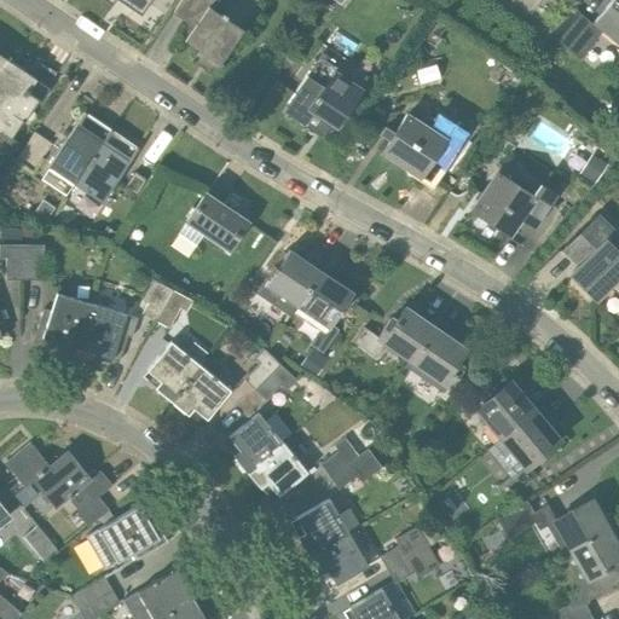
[(105,0),(113,5),(114,0),(117,0),(140,15),(149,4),(150,0),(156,0),(167,6),(171,0),(105,0)]
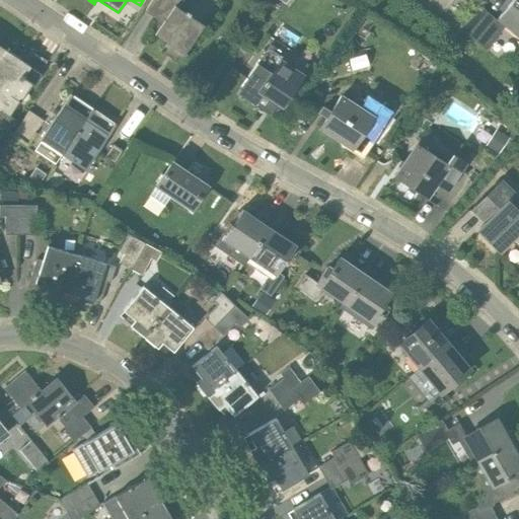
[(184,60),(188,56),(184,54),(204,25),(178,9),(183,1),(181,0),(151,0),(144,11),(161,23),(154,34),(167,43),(164,47),(184,60)]
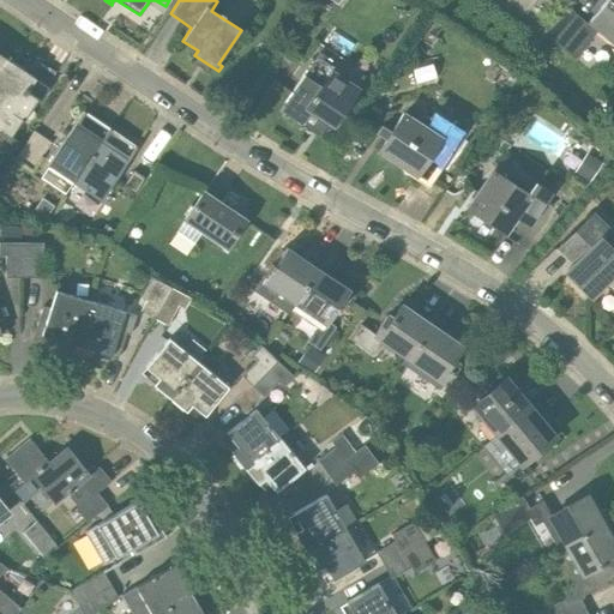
[(613,8),(612,12),(603,5),(587,26),(565,8),(543,35),(565,53),(576,38),(585,46),(599,30),(613,42),(613,8)]
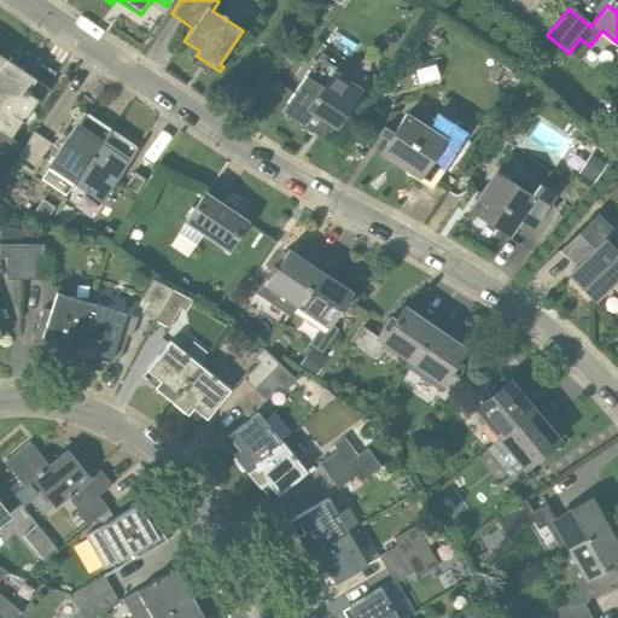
[(6,59),(0,68),(0,147),(11,155),(21,141),(11,135),(21,122),(22,123),(56,74),(45,65),(36,60),(29,69),(34,73),(31,76),(27,74),(6,59)]
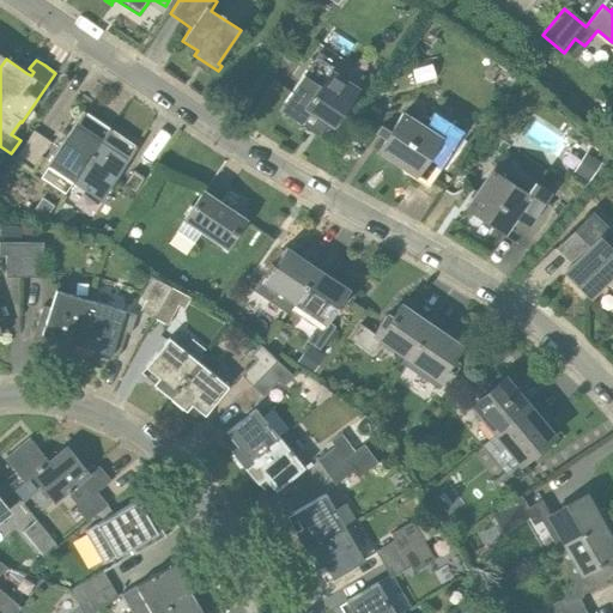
[(334,127),(358,91),(313,61),(279,111),(299,126),(310,110),(334,127)]
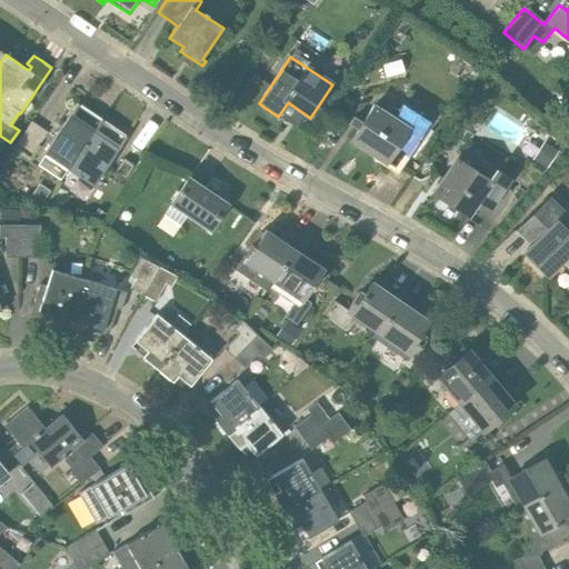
[(42,155),(68,171),(86,145),(83,143),(100,119),(77,103),(42,155)]
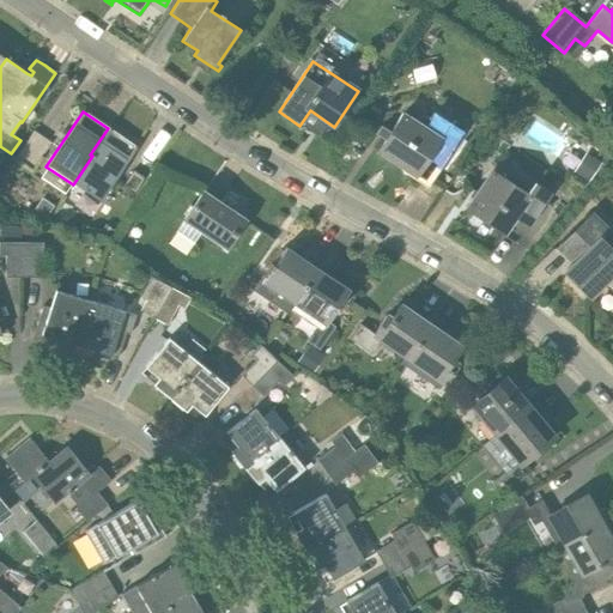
[(439,139),(402,115),(378,152),(417,176),(426,159),(441,168),(460,137),(447,128),(439,139)]
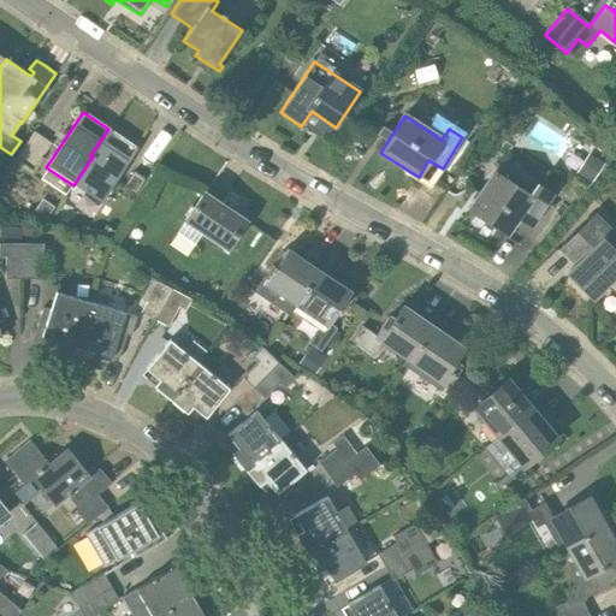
[(93,157),(73,185),(100,203),(137,148),(108,129),(90,155),(93,157)]
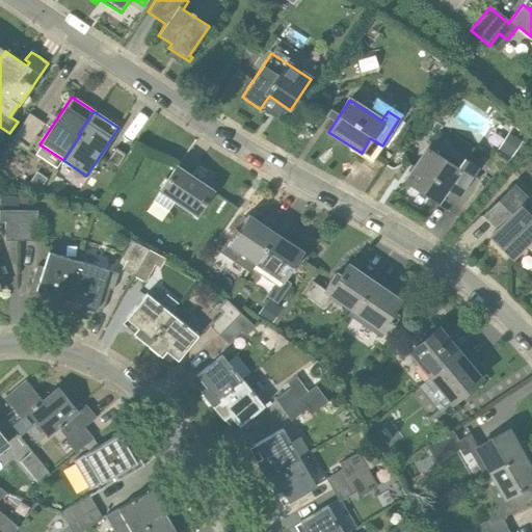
[(28,148),(44,124),(30,114),(14,137),(28,148)]
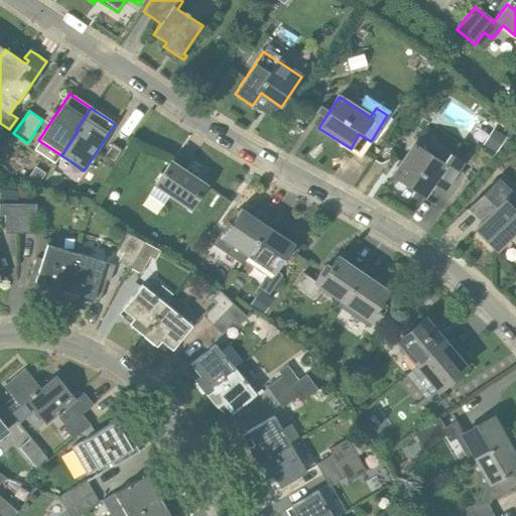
[(506,138),(494,130),(484,144),(496,152),(506,138)]
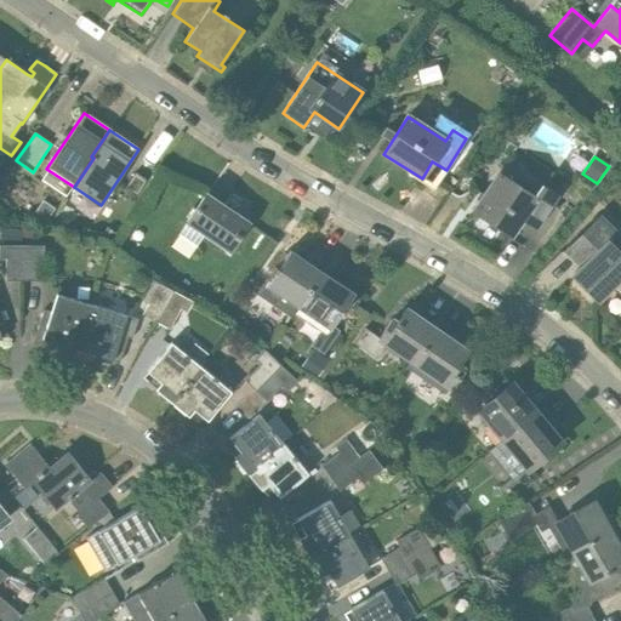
[(534,197),(496,174),(473,211),(511,234),(522,217),(536,227),(556,194),(541,186),(534,197)]
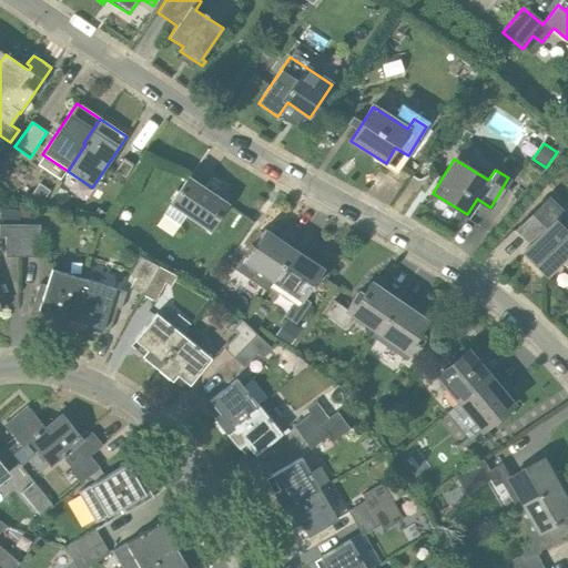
[(122,161),(114,172),(124,179),(132,168),(122,161)]
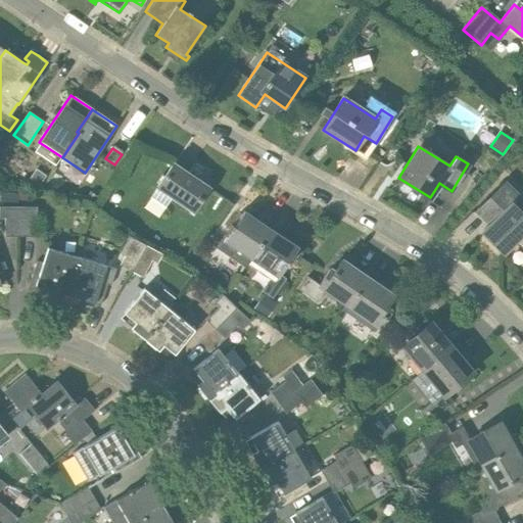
[(157,188),(149,199),(164,209),(172,198),(192,212),(208,188),(174,163),(157,188)]
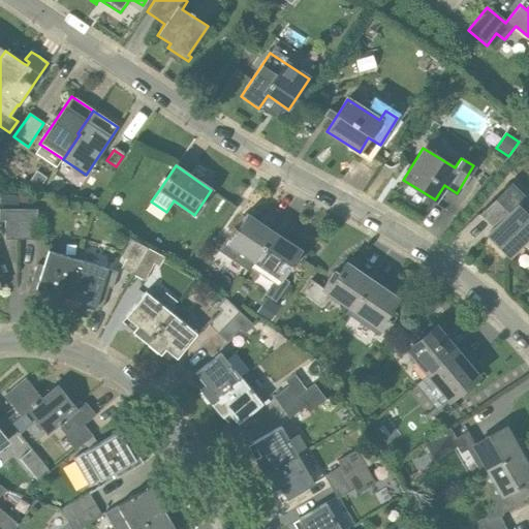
[(36,170),(29,181),(39,188),(47,178),(36,170)]
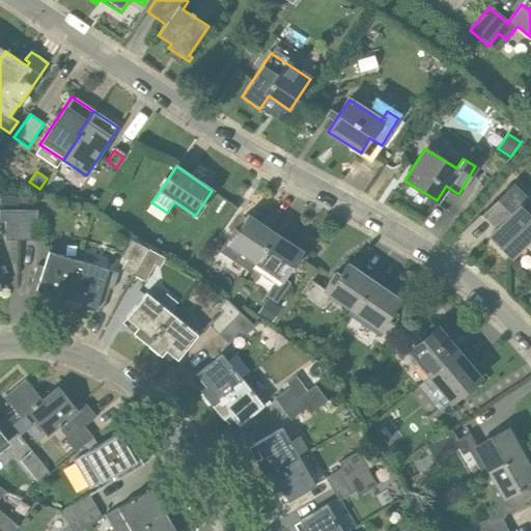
[(511,185),(481,215),(492,225),(495,228),(488,234),(490,235),(510,257),(526,243),(530,243),(530,244),(530,218),(519,206),(526,199),(511,185)]
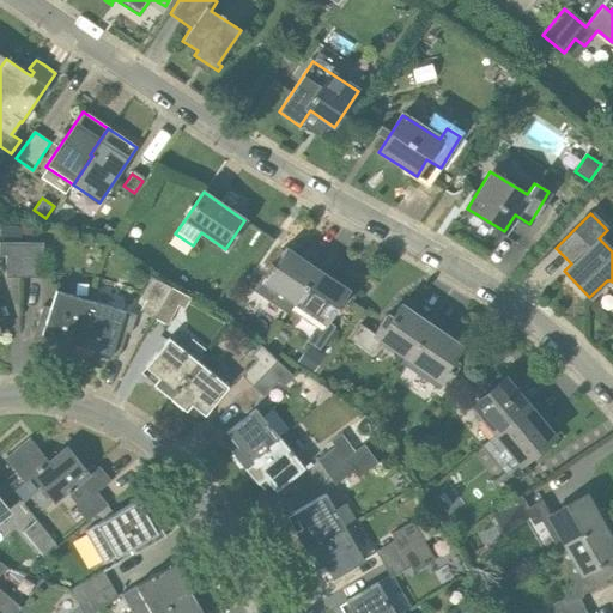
[(20,220),(20,226),(19,235),(31,235),(31,220),(20,220)]
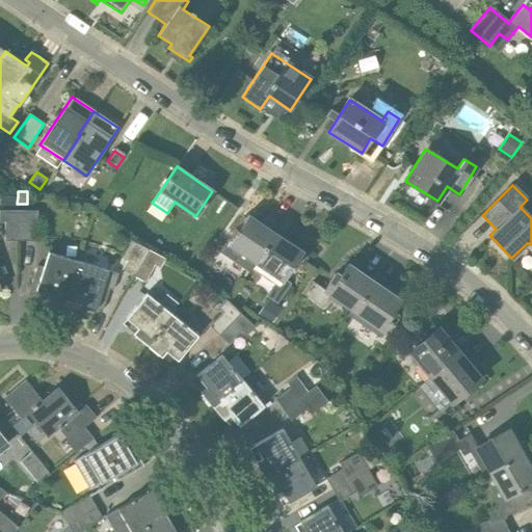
[(17,241),(17,211),(0,210),(0,221),(4,222),(4,241),(17,241)]
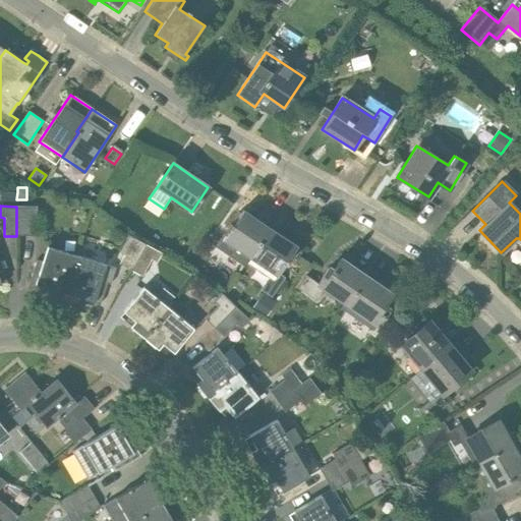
[(36,207),(16,207),(16,236),(30,236),(30,218),(36,218),(36,207)]
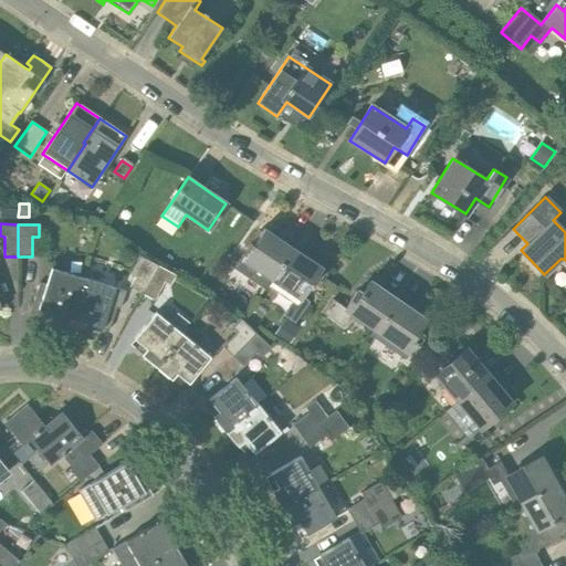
[(240,260),(233,270),(264,291),(271,281),(293,248),(263,228),(252,245),(251,244),(240,260)]
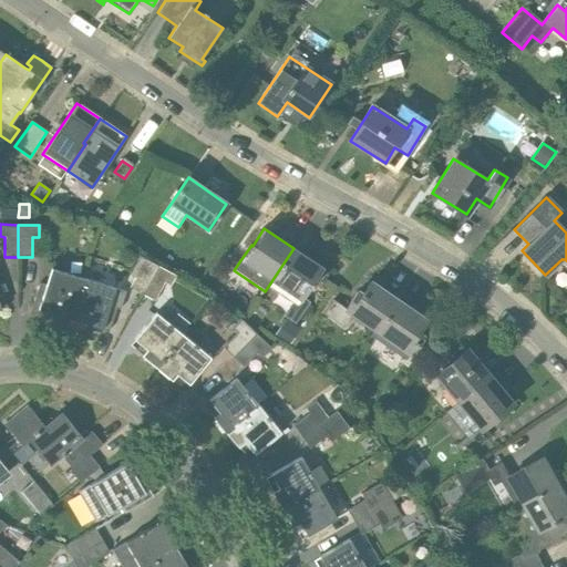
[(323,268),(294,248),(271,281),(296,298),(284,316),(295,323),(310,301),(303,297),(323,268)]
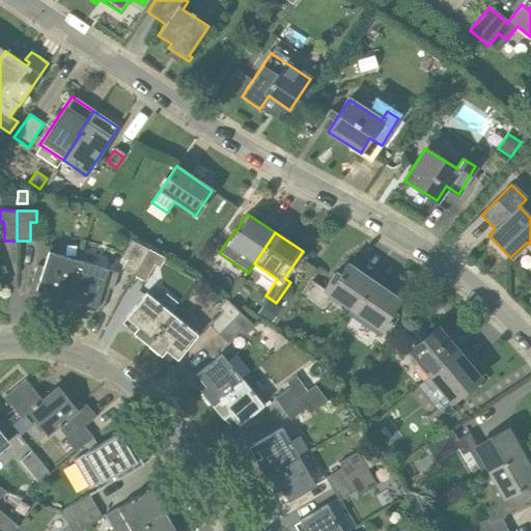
[(122,270),(134,276),(148,249),(131,240),(121,257),(128,260),(122,270)]
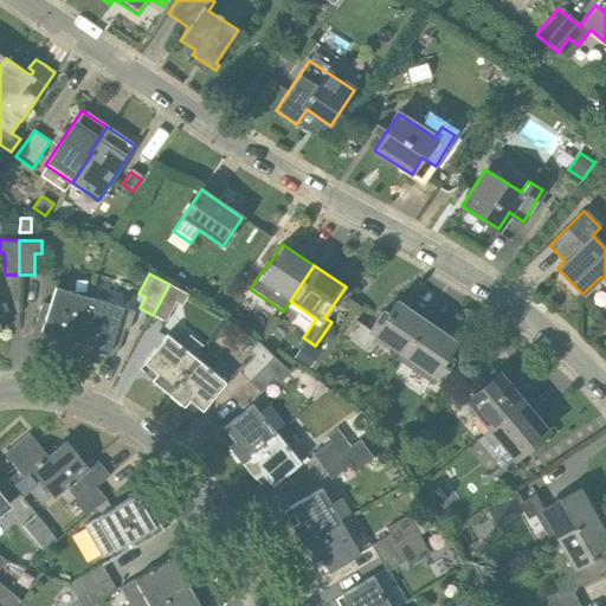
[(169,284),(153,315),(166,322),(176,302),(182,305),(188,294),(169,284)]
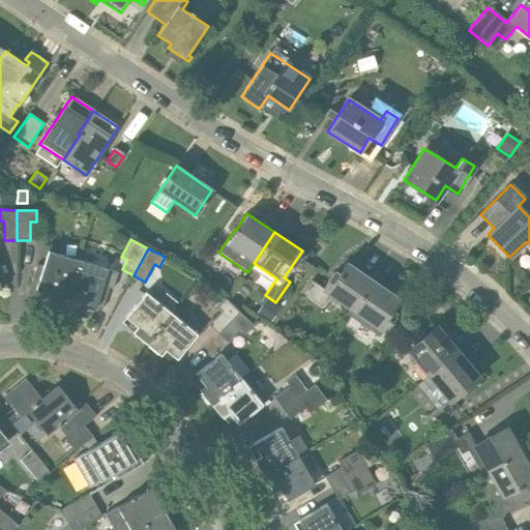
[(64,298),(76,260),(47,252),(42,267),(36,265),(28,292),(35,294),(37,290),(64,298)]
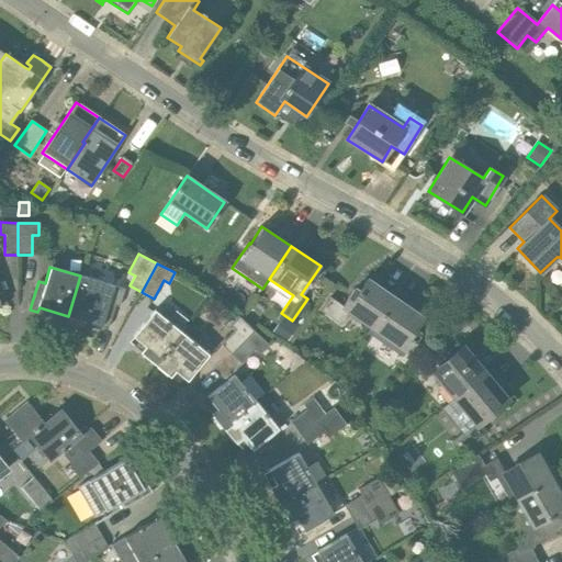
[(80,276),(68,316),(108,328),(114,305),(119,306),(124,289),(80,276)]
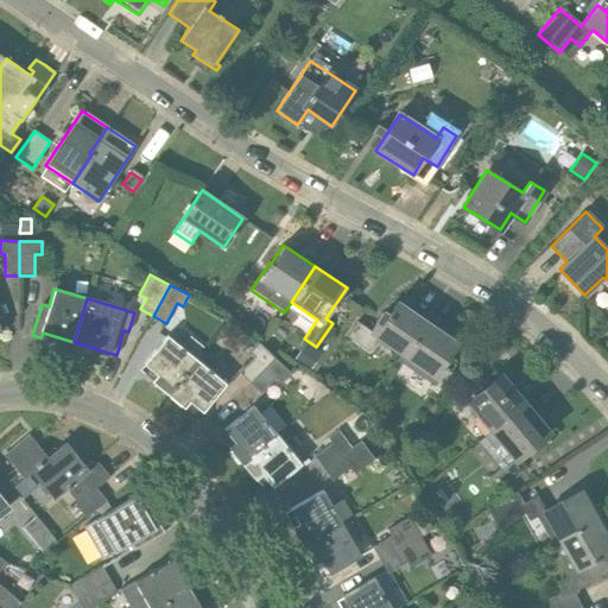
[(403,355),(425,322),(397,302),(387,316),(384,314),(372,331),(358,322),(348,336),(369,350),(377,337),(403,355)]
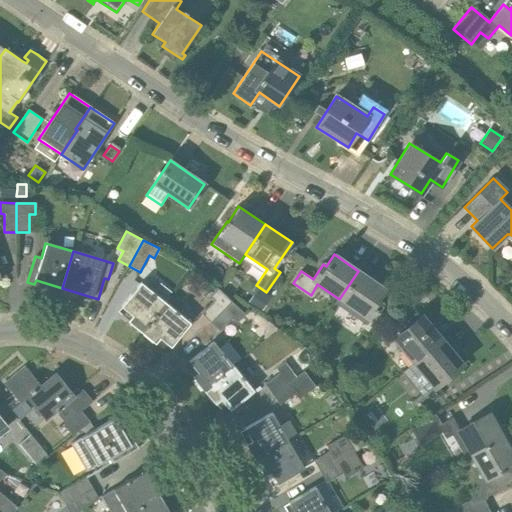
[(358,271),(339,299),(335,304),(367,325),(381,304),(377,301),(385,290),(358,271)]
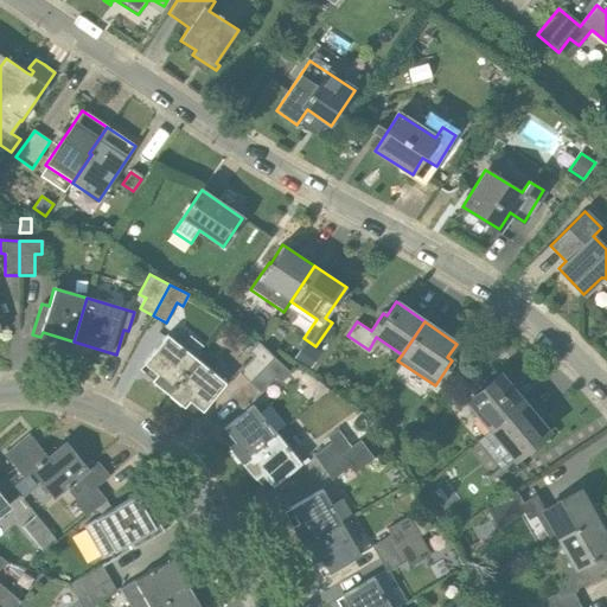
[(167,394),(196,359),(166,336),(144,364),(157,375),(152,381),(167,394)]
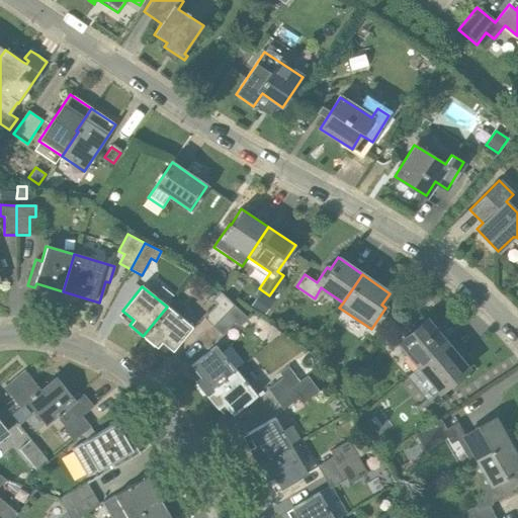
[(205,317),(214,327),(236,306),(221,291),(212,299),(219,305),(205,317)]
